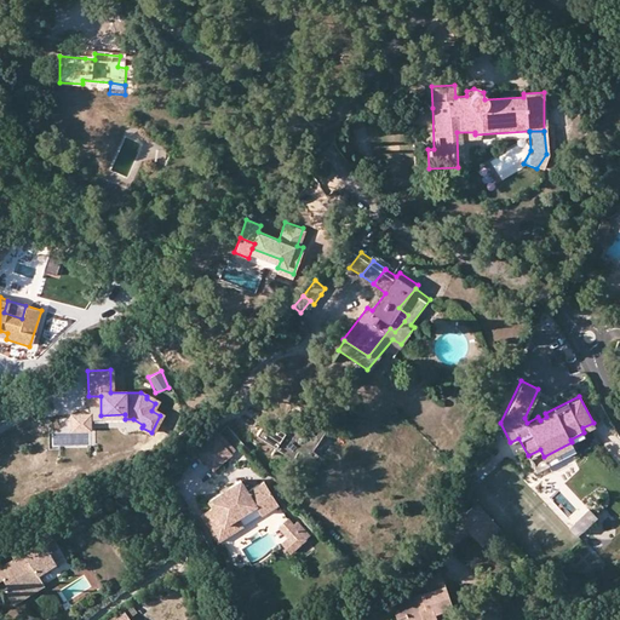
[(537,399),(532,408),(540,413),(546,402),(537,399)]
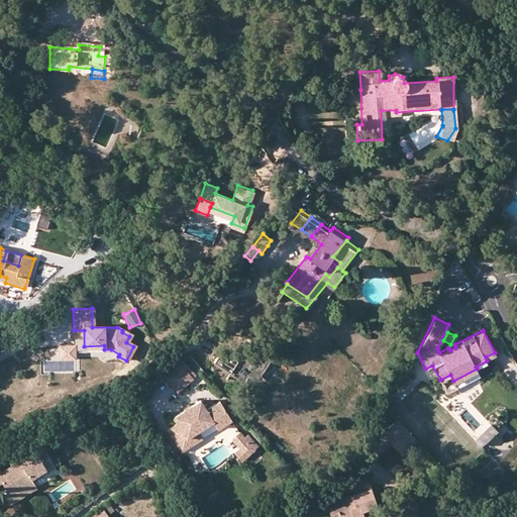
[(239,380),(243,375),(247,369),(256,376),(263,367),(256,362),(265,350),(252,341),(241,357),(238,355),(236,359),(220,348),(212,360),(227,372),(239,380)]
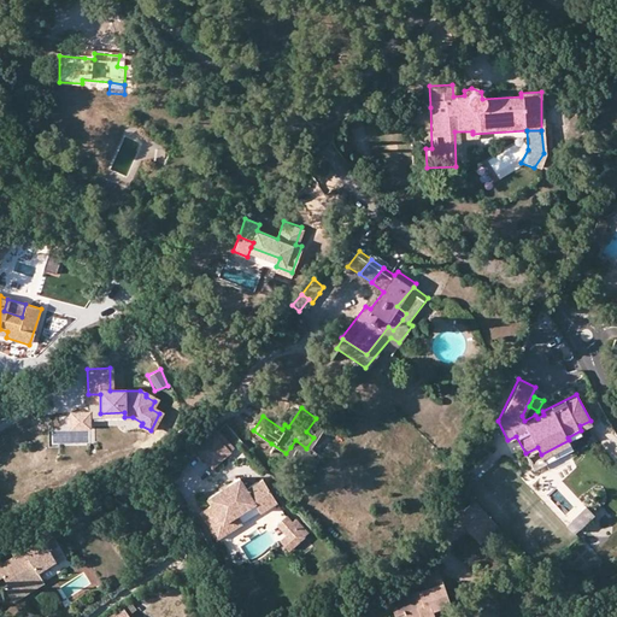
[(88,413),(72,413),(72,427),(88,427),(88,413)]
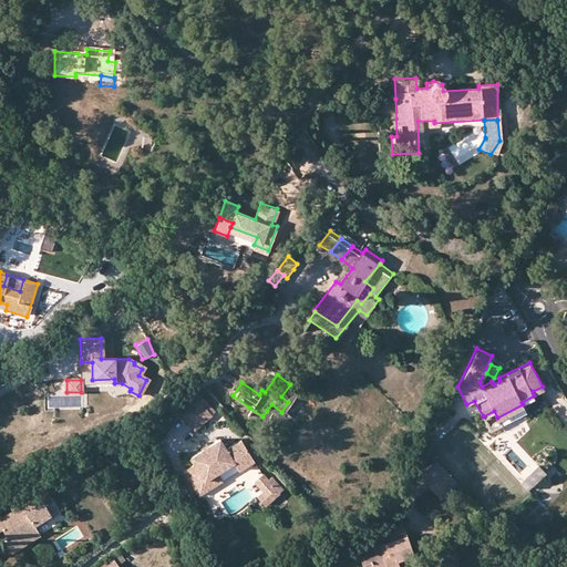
[(281,397),(288,402),(297,389),(290,384),(281,397)]
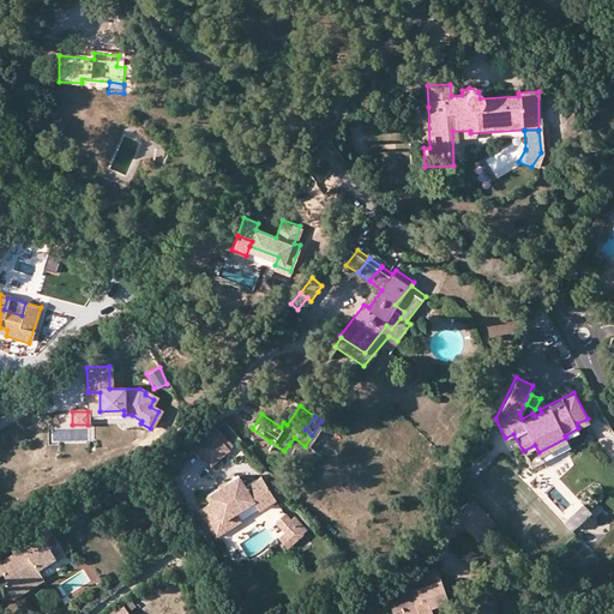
[(215,426),(233,449),(238,444),(221,422),(215,426)]
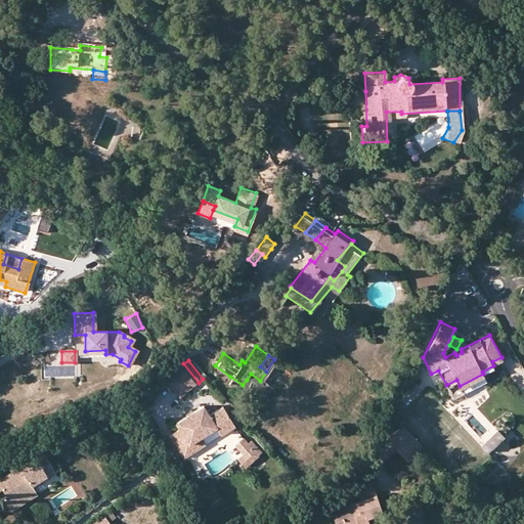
[(164,379),(179,398),(199,383),(183,363),(164,379)]
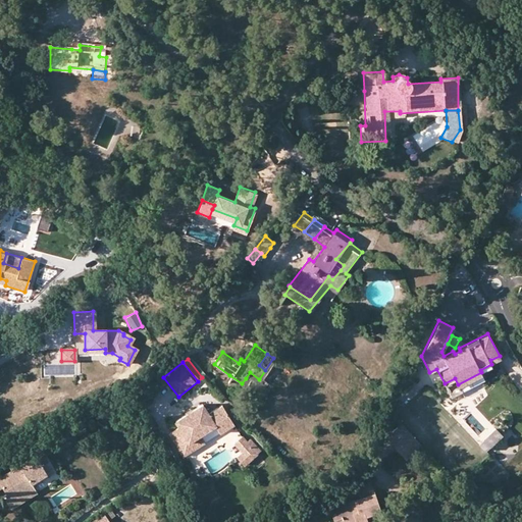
[(255,384),(259,379),(250,372),(246,378),(255,384)]
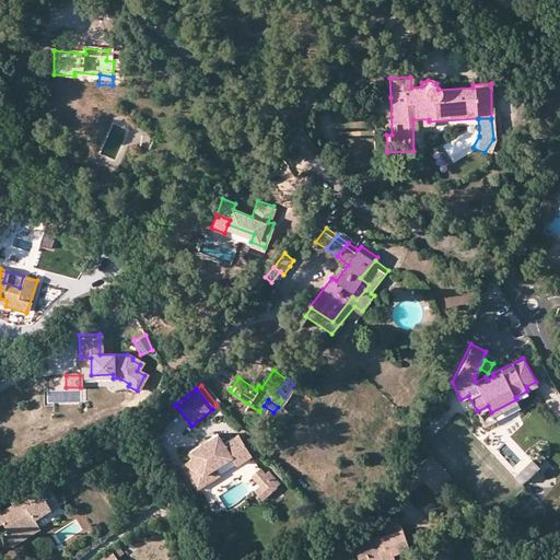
[(488,406),(477,411),(482,423),(494,418),(491,412),(488,406)]
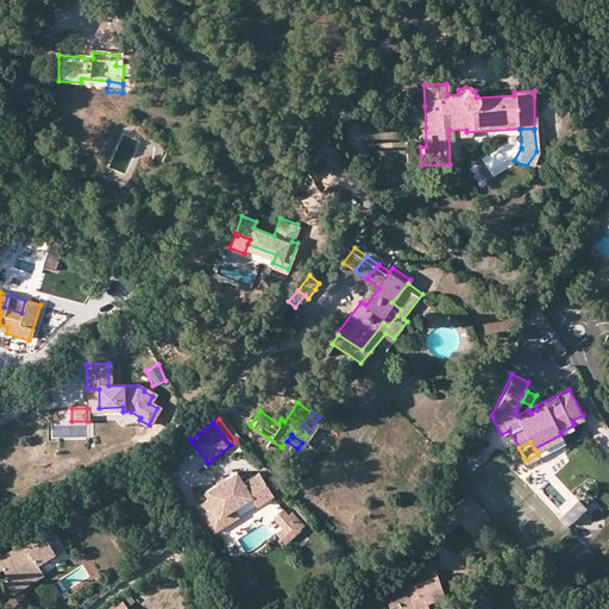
[(259,502),(275,491),(262,471),(246,482),(239,471),(207,491),(213,498),(201,507),(208,518),(217,529),(228,522),(224,515),(237,506),(255,495),(259,502)]
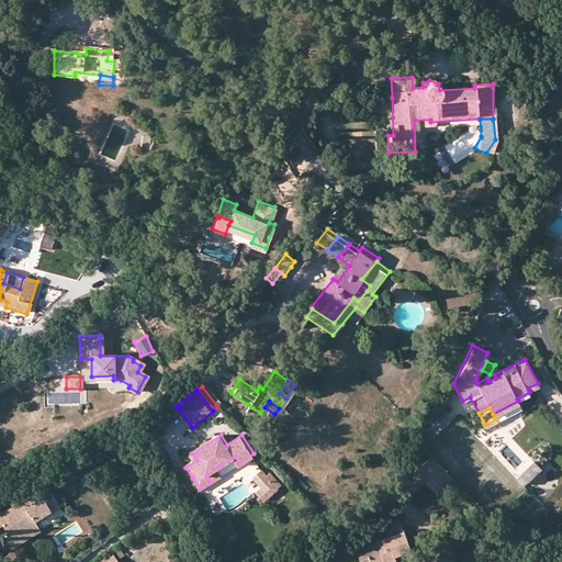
[(449,475),(427,452),(414,465),(436,489),(449,475)]
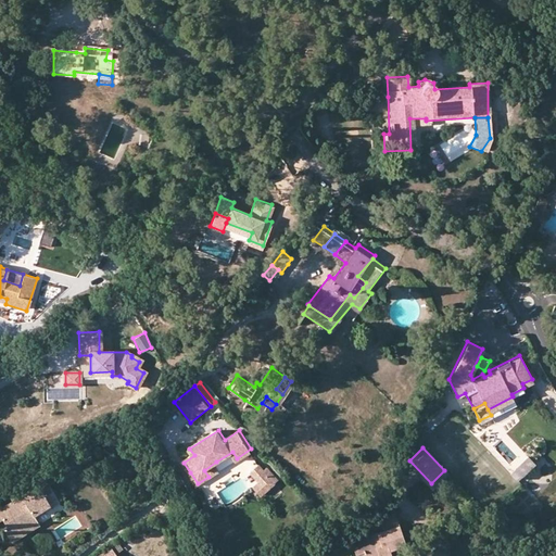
[(527,451),(507,467),(515,476),(533,459),(527,451)]
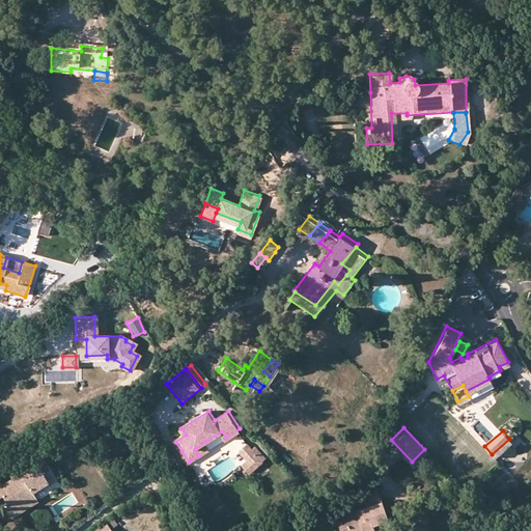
[(195,449),(199,455),(211,447),(206,441),(195,449)]
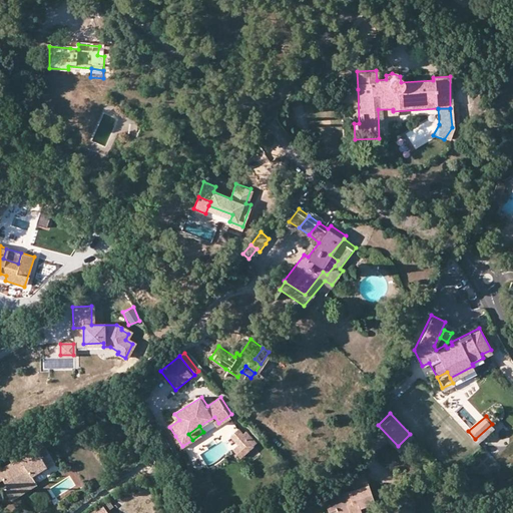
[(257,444),(240,427),(232,434),(240,443),(235,448),(242,456),(257,444)]
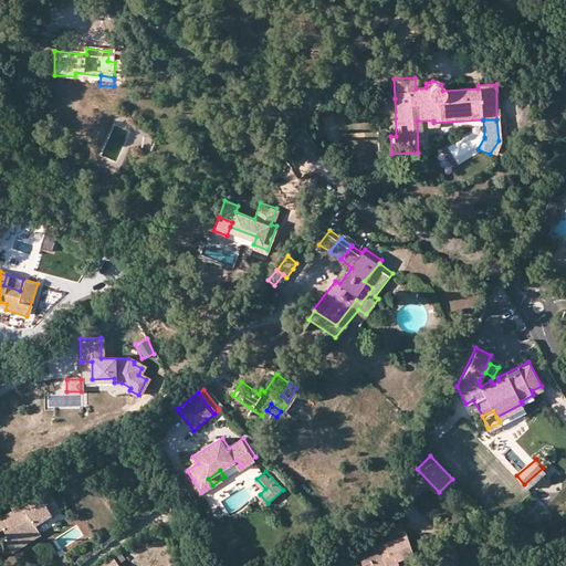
[(12,512),(10,511),(1,516),(0,513),(0,530),(4,536),(1,538),(6,544),(7,545),(37,527),(37,525),(59,511),(46,491),(40,495),(39,494),(23,503),(24,505),(12,512)]
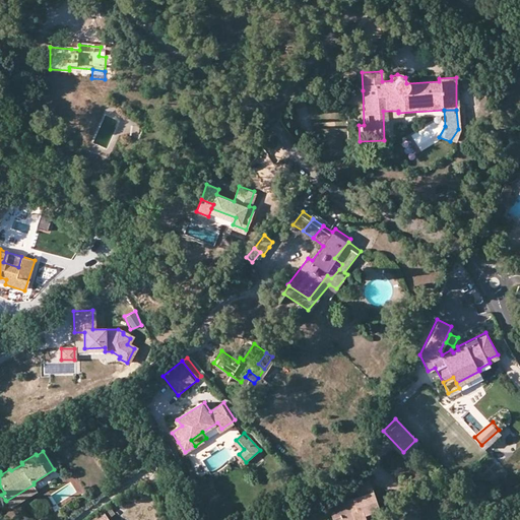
[(9,466),(9,469),(11,470),(22,464),(21,462),(19,463),(16,462),(9,466)]
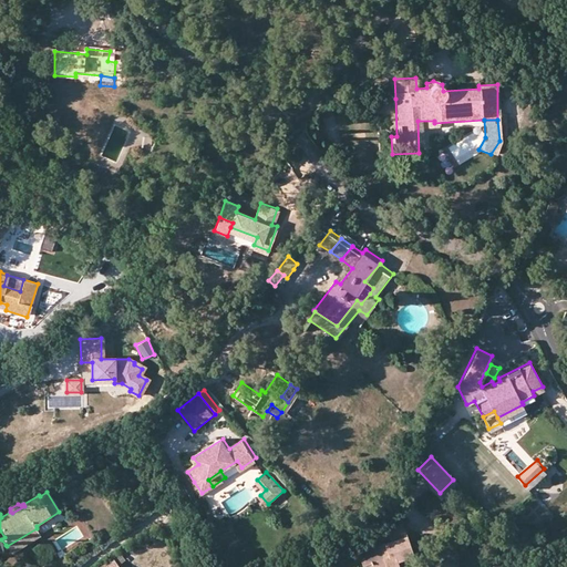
[(370,566),(385,566),(397,564),(397,560),(403,558),(404,562),(414,558),(400,522),(383,526),(388,540),(357,550),(360,564),(369,560),(370,566)]
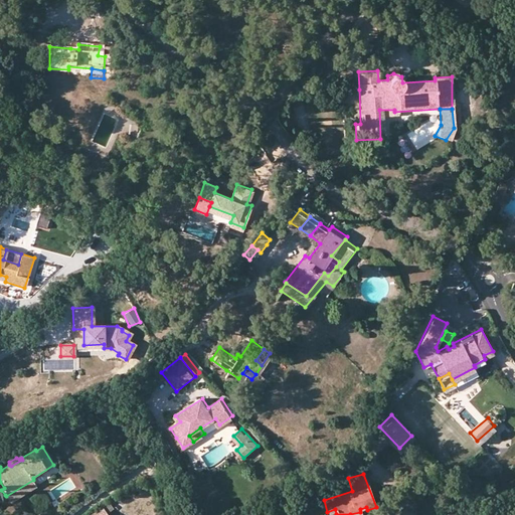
[(36,486),(33,480),(6,496),(10,502),(36,486)]
